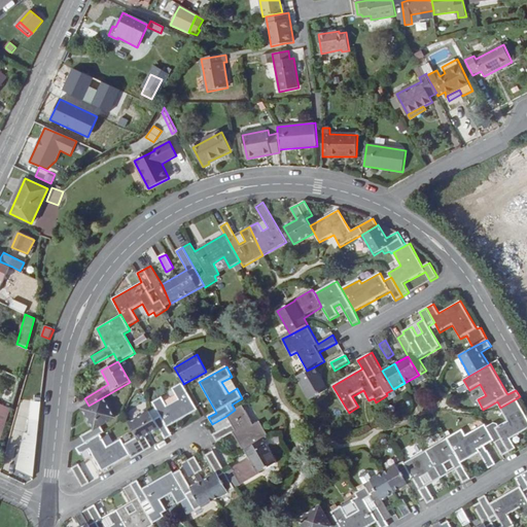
[(307,371),(297,377),(311,400),(329,389),(315,366),(307,371)]
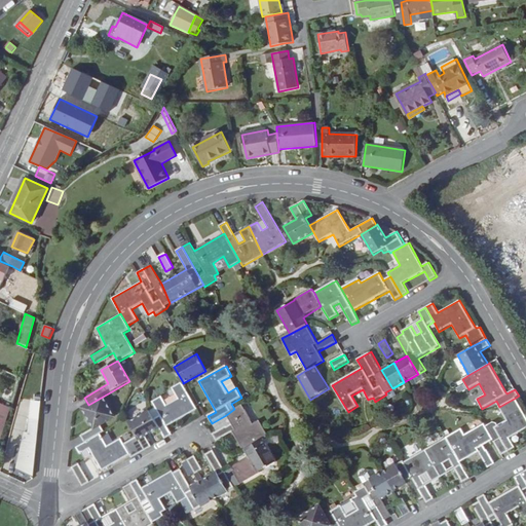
[(159,416),(168,426),(197,409),(183,383),(183,382),(172,388),(178,399),(166,405),(162,397),(152,402),(159,416)]
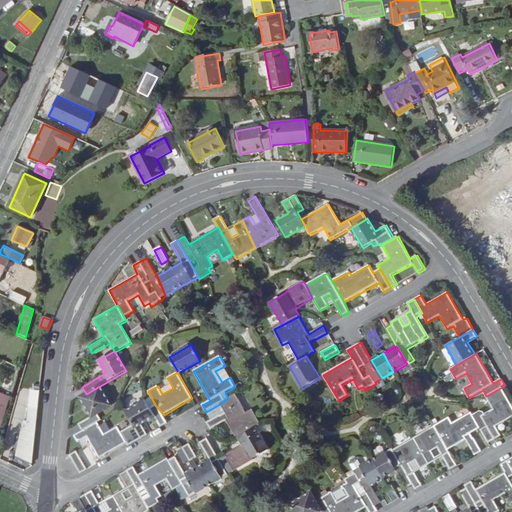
[(411,377),(400,385),(410,398),(421,390),(411,377)]
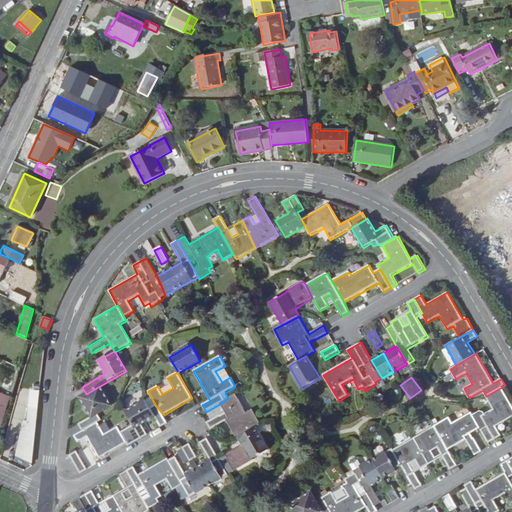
[(386,385),(382,378),(375,382),(376,384),(379,389),(386,385)]
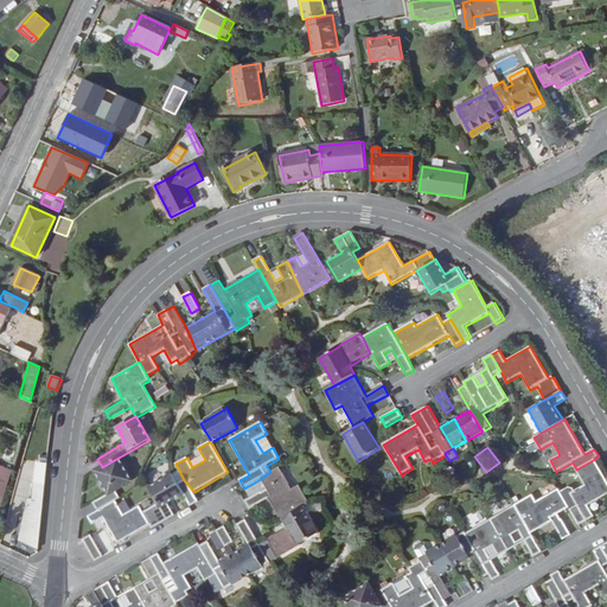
[(97,511),(116,500),(121,498),(116,491),(133,481),(119,458),(102,467),(96,471),(109,494),(93,503),(97,511)]
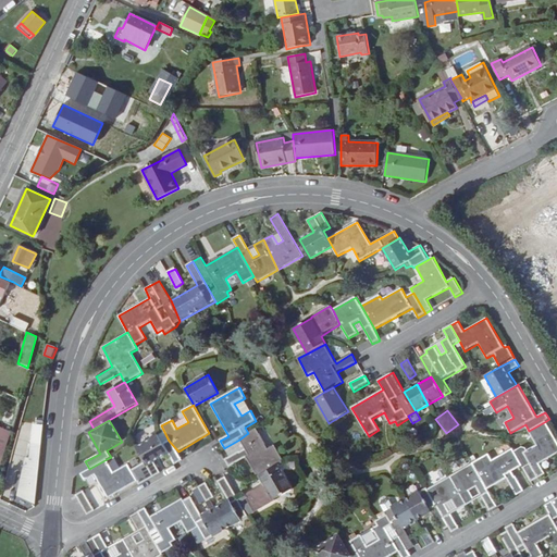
[(523,467),(532,482),(546,474),(541,463),(556,454),(556,440),(546,421),(529,431),(536,445),(523,454),(529,463),(523,467)]
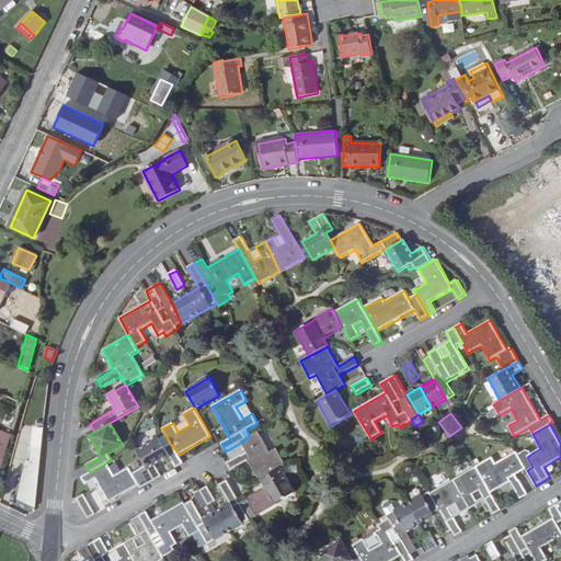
[(11,435),(0,430),(0,448),(6,451),(11,435)]
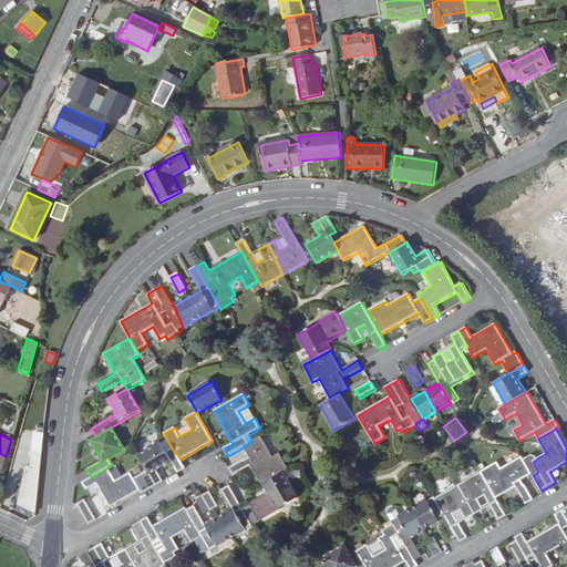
[(253,441),(244,447),(249,457),(229,468),(234,476),(250,466),(263,485),(265,484),(284,474),(289,471),(279,453),(272,457),(260,436),(253,441)]
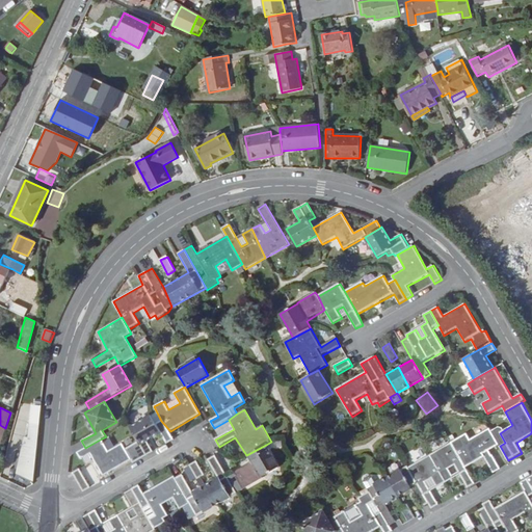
[(139,422),(149,441),(160,433),(166,444),(175,440),(174,437),(170,431),(161,421),(156,424),(151,416),(139,422)]
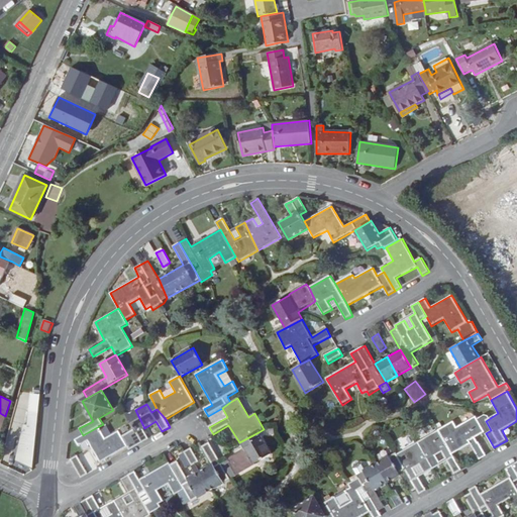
[(122,436),(128,447),(129,450),(141,443),(149,438),(144,428),(135,410),(126,416),(134,429),(122,436)]
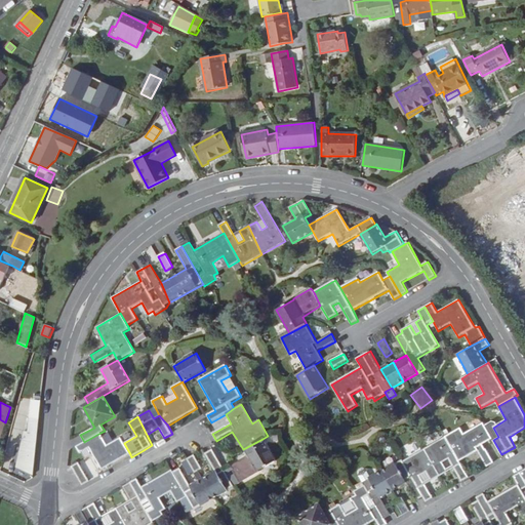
[(483,422),(480,425),(465,433),(460,428),(452,433),(466,458),(478,451),(486,467),(494,461),(484,445),(493,440),(489,432),(486,428),(483,422)]
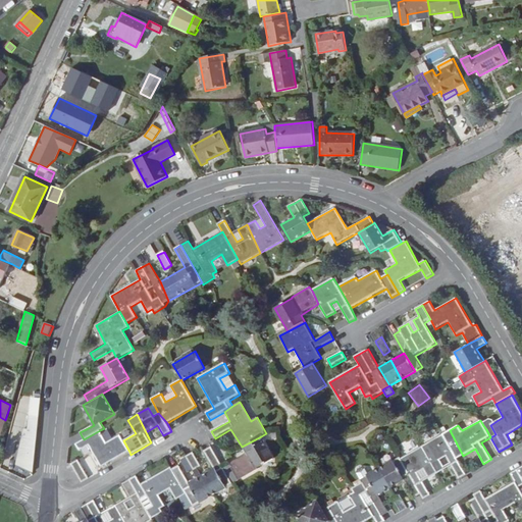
[(100,430),(84,439),(75,445),(81,452),(90,447),(101,468),(129,452),(123,440),(120,435),(107,442),(100,430)]
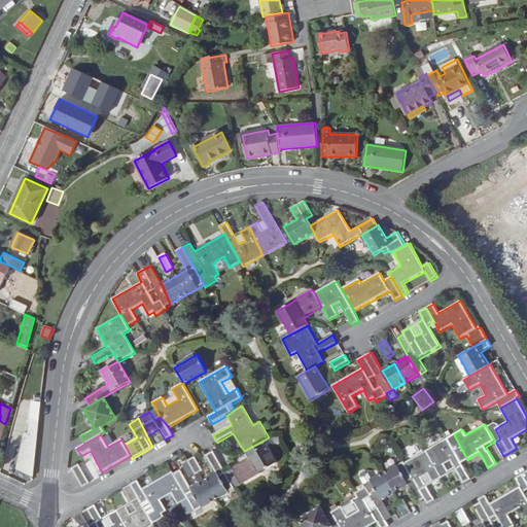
[(454,434),(432,447),(445,465),(451,461),(463,482),(470,479),(462,463),(467,460),(454,434)]
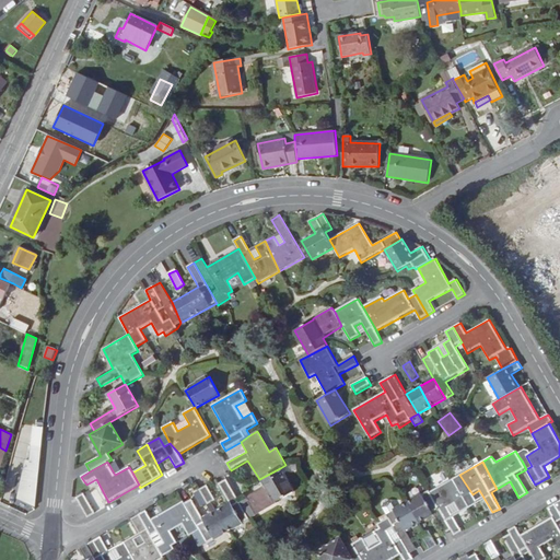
[(280,468),(261,478),(266,486),(246,498),(256,516),(276,504),(275,503),(293,492),(280,468)]
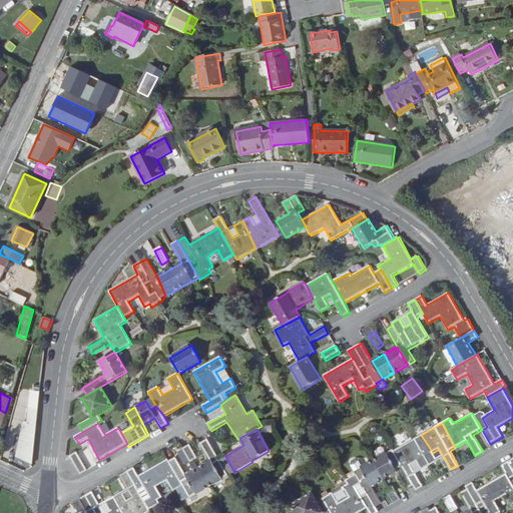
[(22,432),(16,456),(33,463),(36,435),(22,432)]
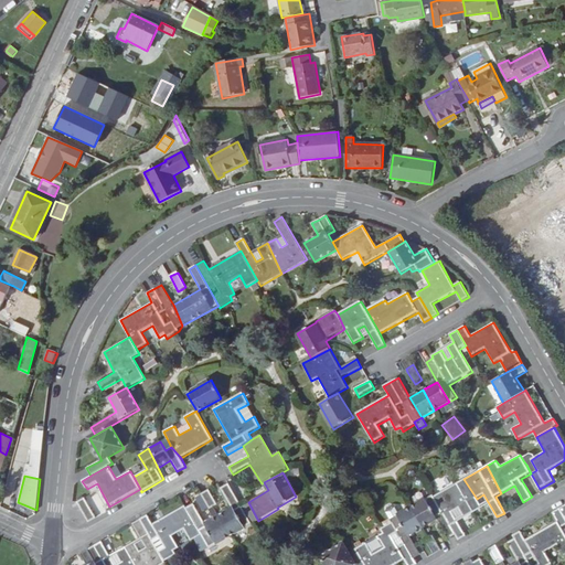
[(477,499),(464,479),(440,492),(452,512),(459,509),(465,518),(482,508),(477,499)]
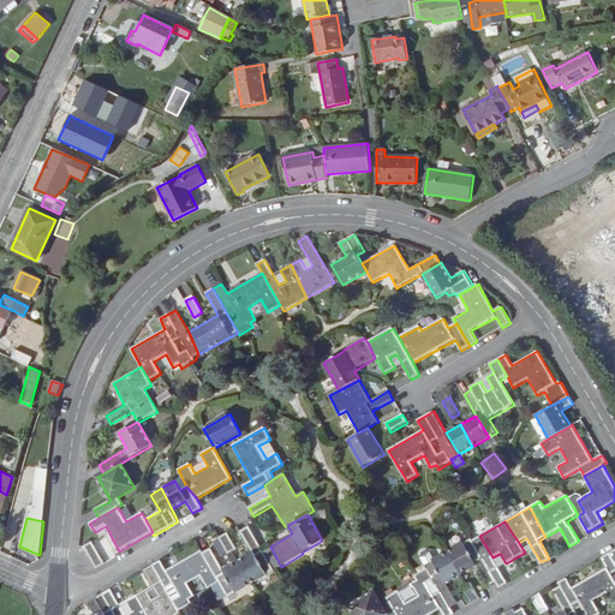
[(238,561),(251,584),(274,571),(250,526),(242,531),(254,553),(238,561)]
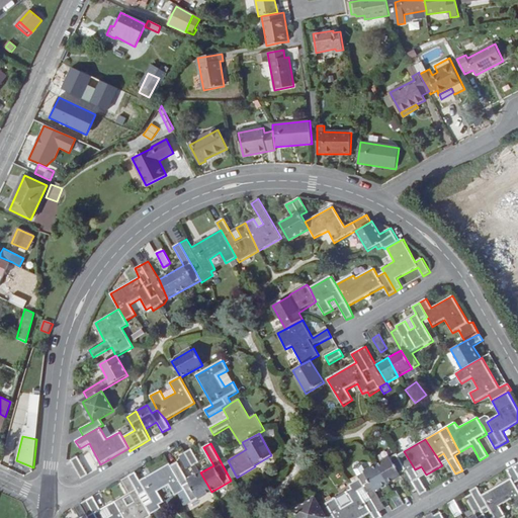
[(196,464),(199,463),(191,449),(184,453),(192,467),(196,464)]
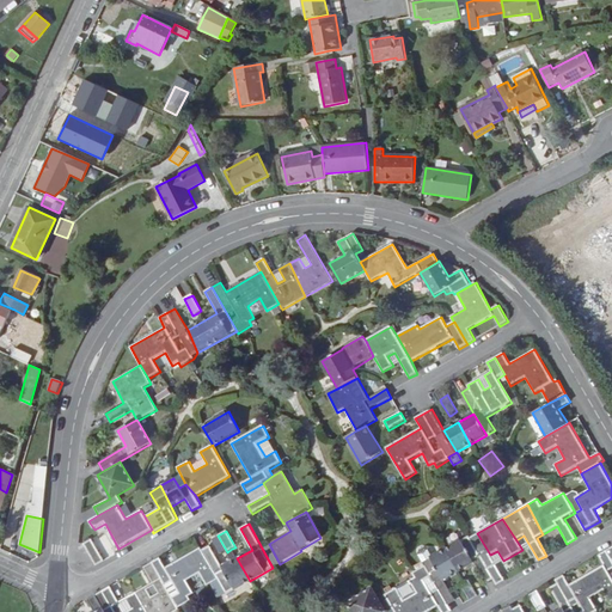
[(447,549),(459,571),(473,563),(485,583),(493,580),(496,586),(506,580),(490,555),(477,533),(471,537),(470,536),(447,549)]
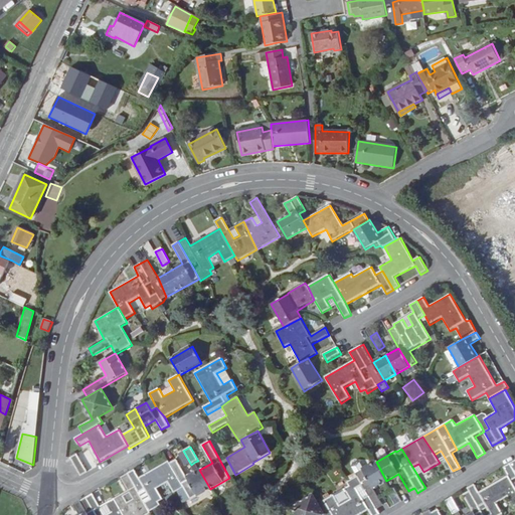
[(88,472),(77,454),(70,458),(81,476),(88,472)]
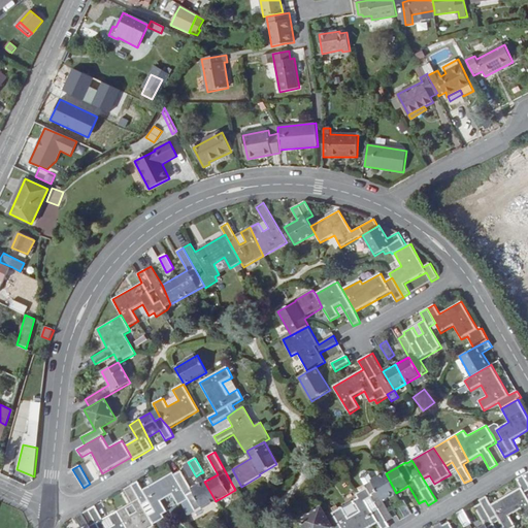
[(216,501),(204,482),(192,489),(182,471),(174,474),(189,500),(195,513),(216,501)]
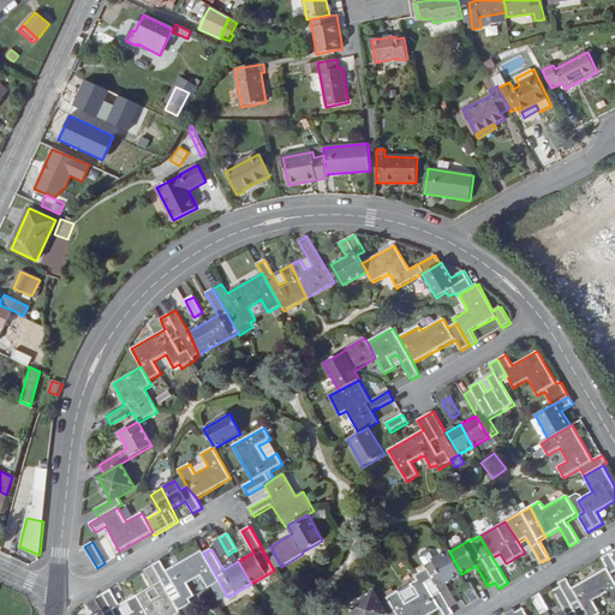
[(220,583),(203,553),(202,550),(202,551),(167,571),(186,608),(192,604),(190,599),(195,597),(189,584),(201,577),(208,590),(220,583)]
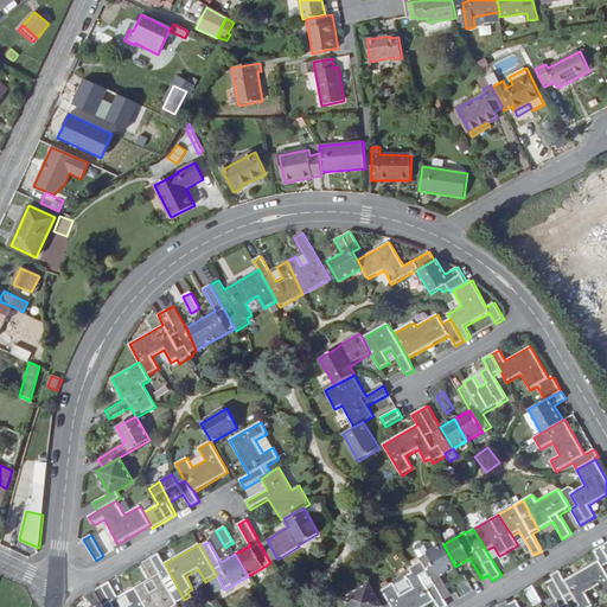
[(416,550),(420,557),(429,553),(425,545),(421,544),(416,547),(416,550)]
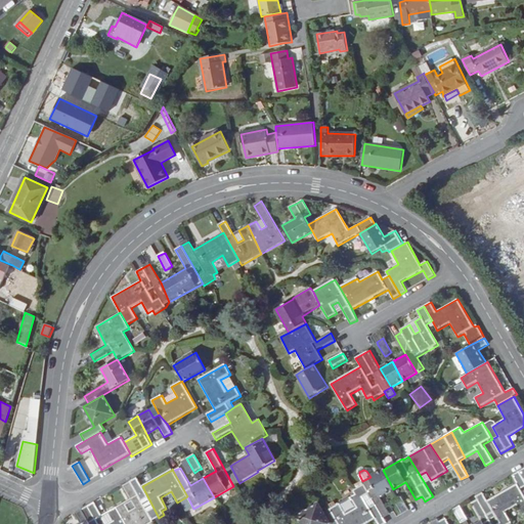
[(393,489),(383,470),(370,477),(362,481),(363,485),(383,523),(385,523),(387,523),(384,518),(390,515),(381,496),(393,489)]
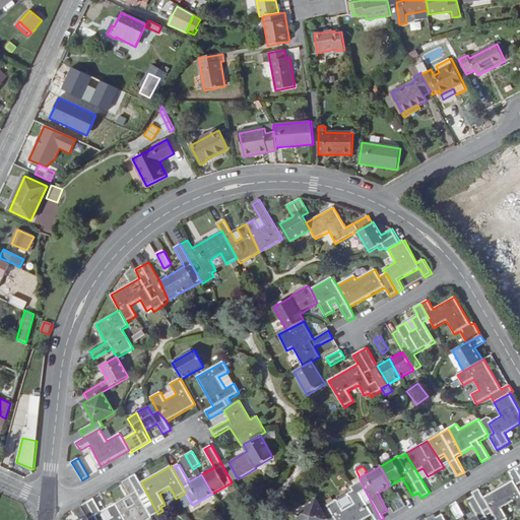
[(519,482),(519,476),(515,468),(508,471),(513,479),(483,497),(479,489),(472,493),(473,496),(486,519),(505,519),(509,518),(503,508),(513,502),(519,512),(519,511),(519,491),(517,485),(519,482)]
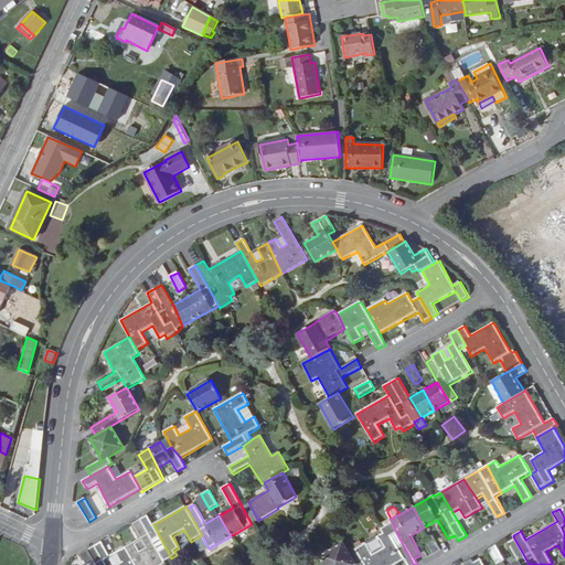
[(171,558),(153,524),(148,515),(134,524),(146,547),(140,551),(135,542),(125,547),(134,564),(161,564),(164,563),(171,558)]
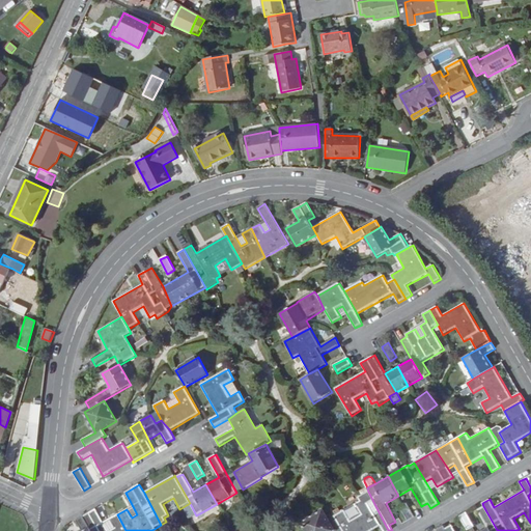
[(342,530),(372,530),(380,527),(382,530),(388,530),(368,492),(358,498),(360,501),(334,516),(337,522),(342,530)]
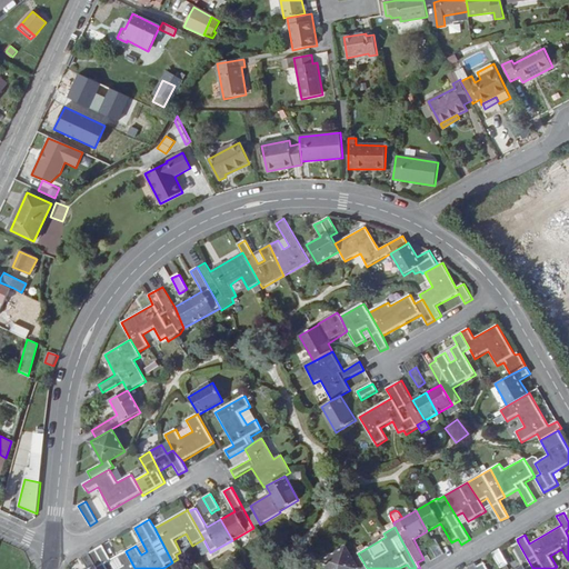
[(436,539),(428,542),(437,558),(445,553),(436,539)]
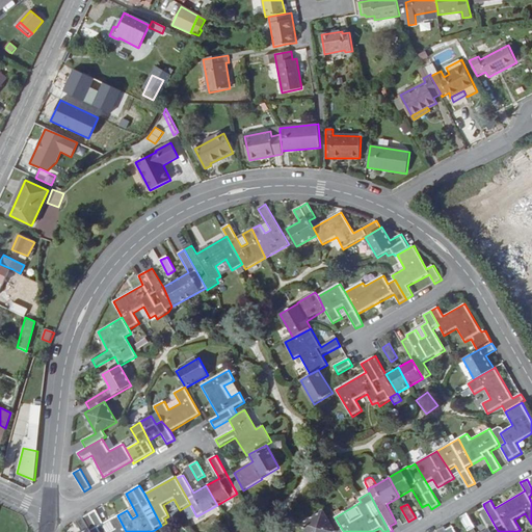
[(484,531),(498,531),(484,507),(478,510),(489,529),(484,531)]
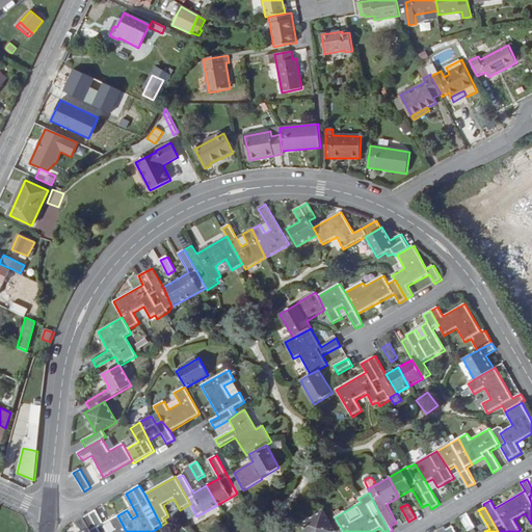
[(126,531),(117,515),(110,521),(114,529),(108,531),(97,510),(88,515),(99,531),(126,531)]
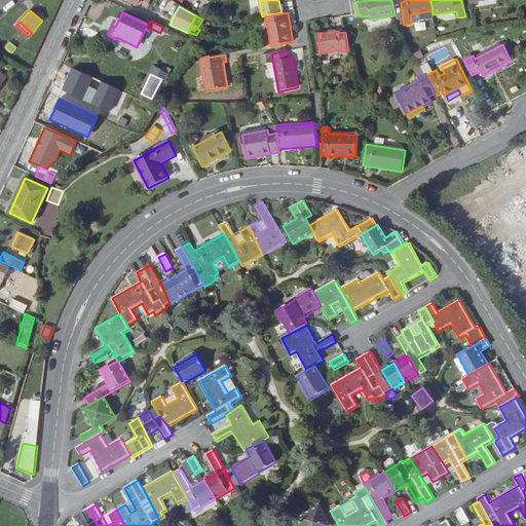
[(320,505),(299,517),(303,525),(339,525),(334,517),(328,520),(320,505)]
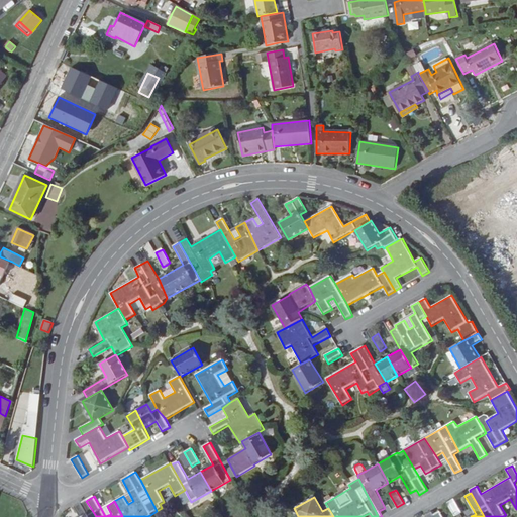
[(454,499),(447,503),(455,516),(458,514),(461,512),(454,499)]
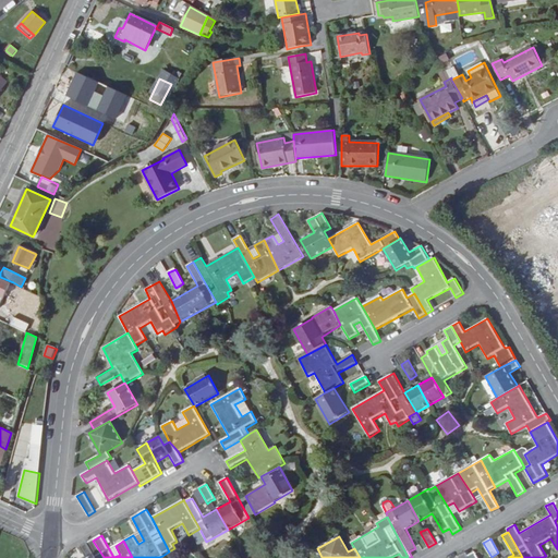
[(104,557),(93,541),(80,547),(85,557),(104,557)]
